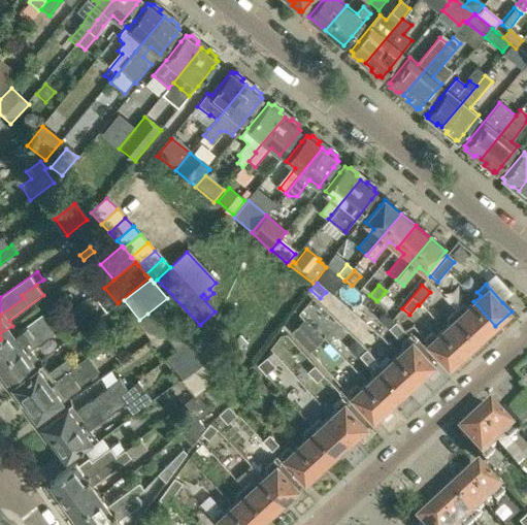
[(399,307),(384,294),(377,300),(392,313),(399,307)]
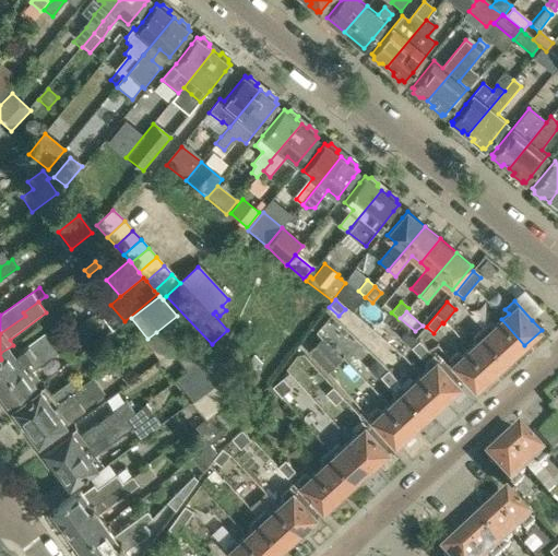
[(156,332),(171,352),(194,334),(177,316),(156,332)]
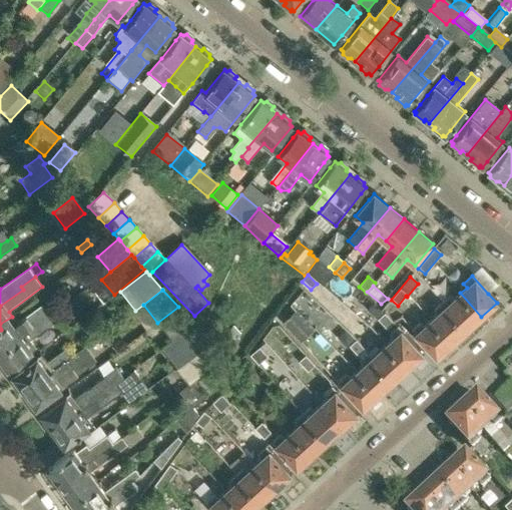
[(481,317),(460,293),(453,300),(450,296),(442,303),(467,330),(481,317)]
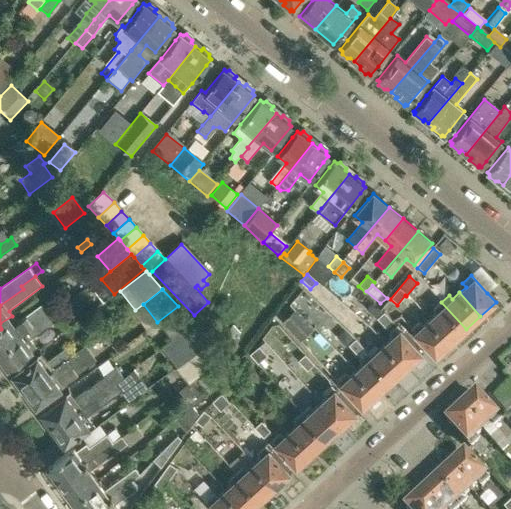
[(0,356),(14,345),(11,342),(44,318),(46,320),(54,315),(59,310),(51,299),(18,324),(12,316),(0,323),(0,327),(1,329),(0,329),(0,356)]
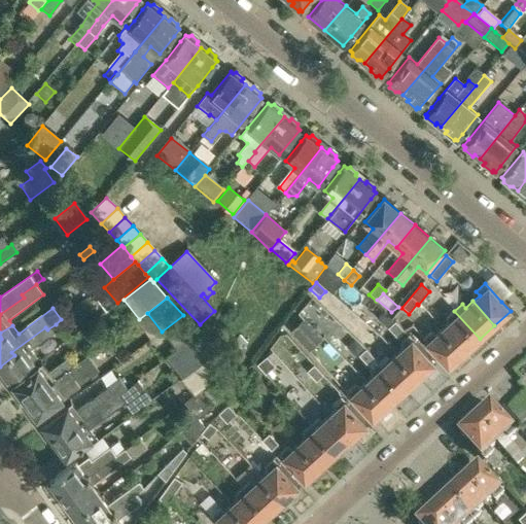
[(465,352),(480,339),(454,311),(446,319),(449,323),(443,328),(465,352)]
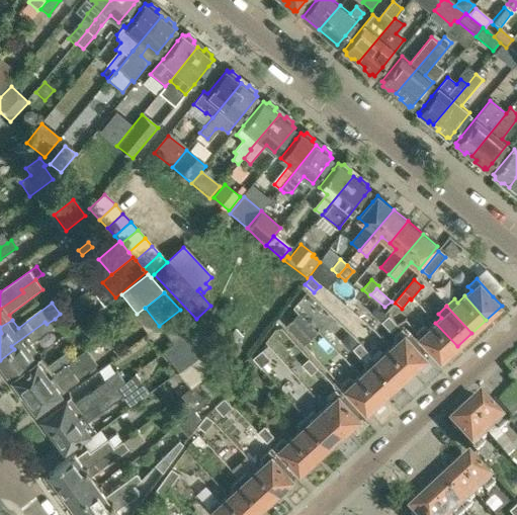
[(196,327),(180,310),(159,326),(173,345),(196,327)]
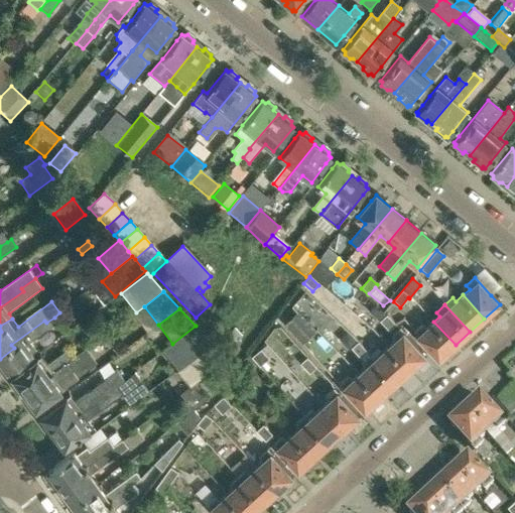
[(315,333),(297,313),(283,327),(301,347),(315,333)]
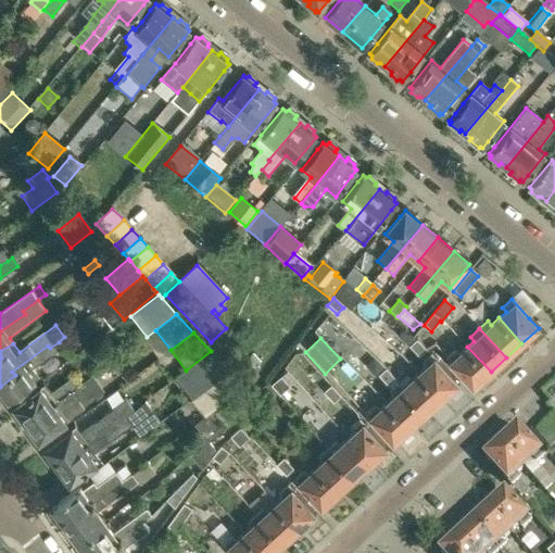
[(416,341),(408,347),(418,357),(426,351),(416,341)]
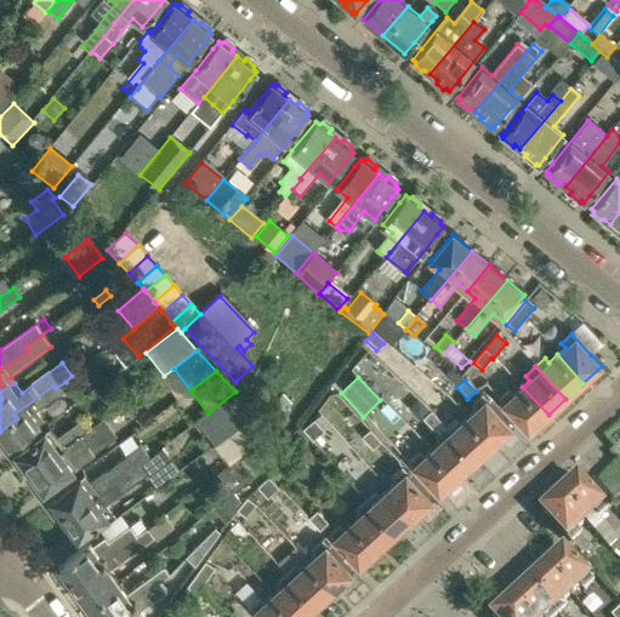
[(0,434),(0,438),(6,446),(7,445),(10,447),(40,423),(33,415),(49,404),(57,398),(61,403),(73,393),(66,382),(56,388),(53,386),(13,415),(17,418),(0,432),(0,434)]
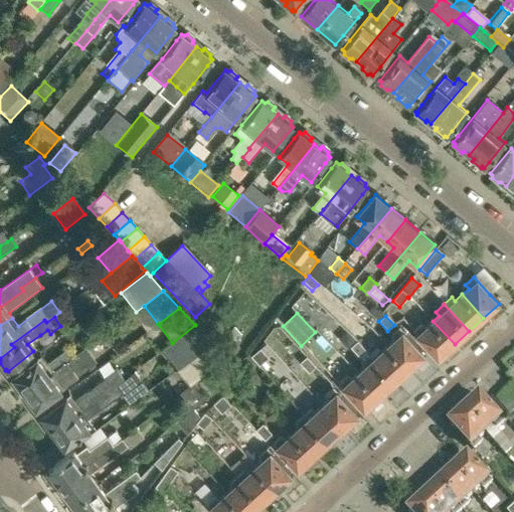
[(439,359),(455,344),(433,321),(425,328),(421,324),(413,332),(439,359)]
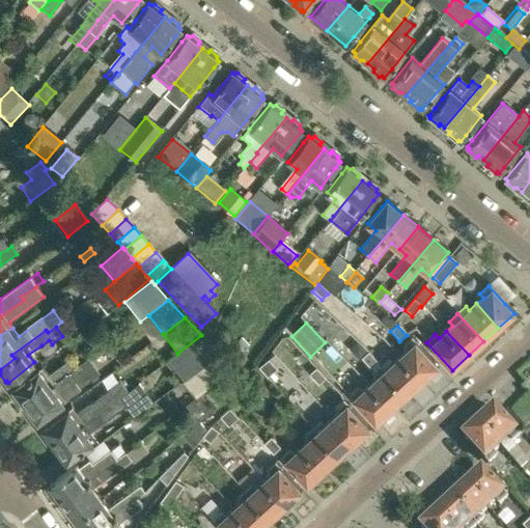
[(166,362),(183,383),(219,355),(201,335),(177,354),(166,362)]
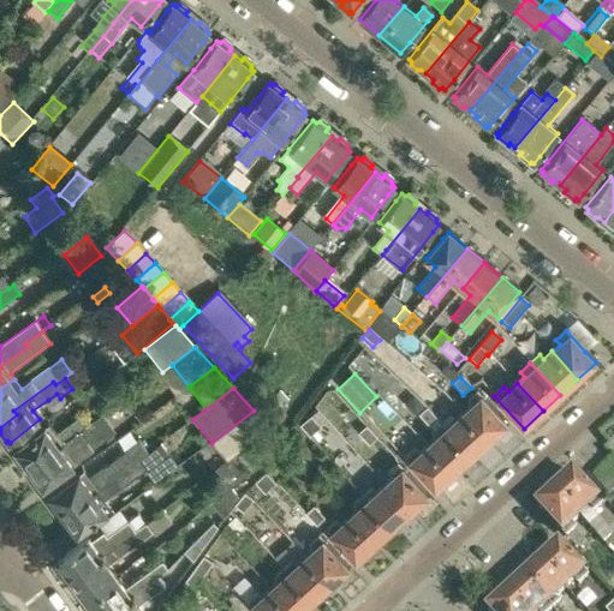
[(472,405),(463,413),(489,439),(507,424),(477,390),(468,399),(472,405)]
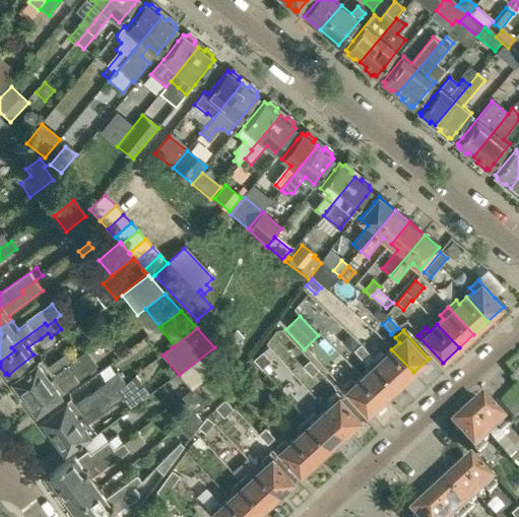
[(369,356),(360,345),(351,337),(345,343),(363,362),(369,356)]
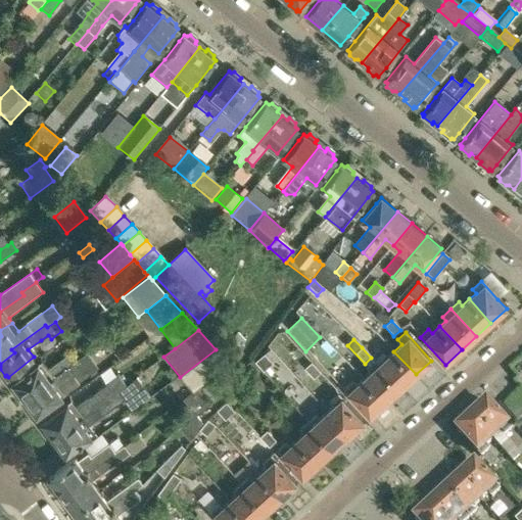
[(192,393),(197,389),(205,383),(228,363),(216,349),(180,377),(192,393)]
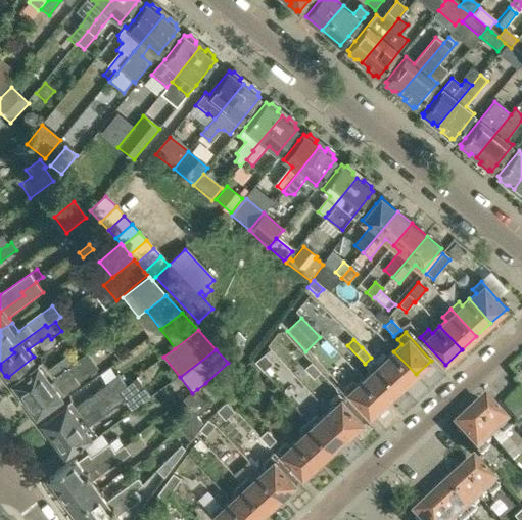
[(400,388),(416,374),(393,351),(387,358),(383,352),(374,361),(400,388)]
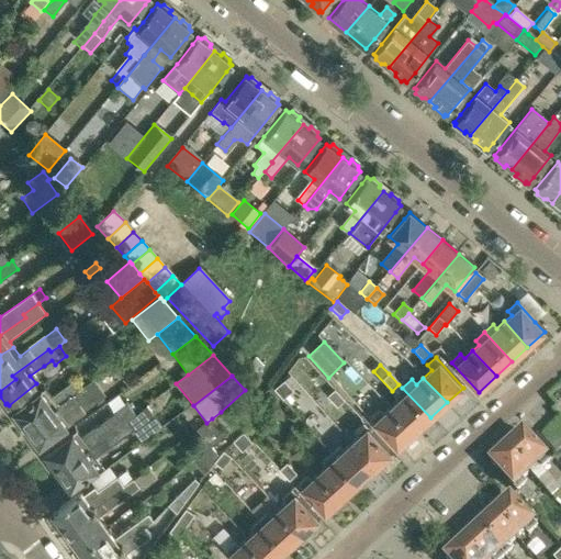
[(93,380),(80,390),(27,429),(32,436),(31,439),(35,445),(38,445),(41,447),(71,425),(64,415),(78,405),(81,409),(89,402),(102,392),(93,380)]
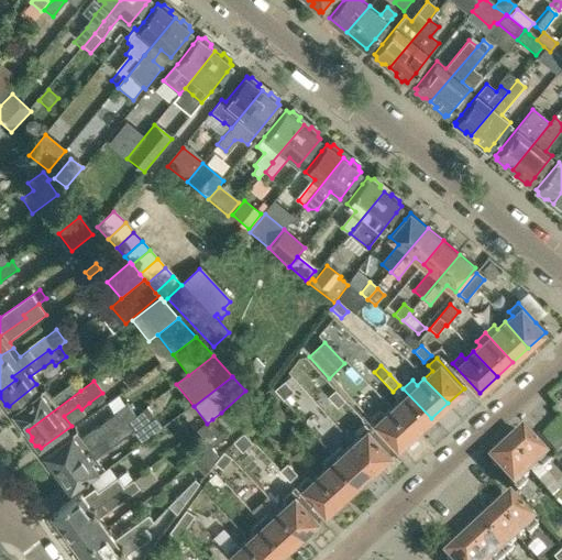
[(24,426),(28,430),(80,391),(75,382),(52,399),(45,390),(14,413),(15,415),(15,418),(20,425),(24,426)]
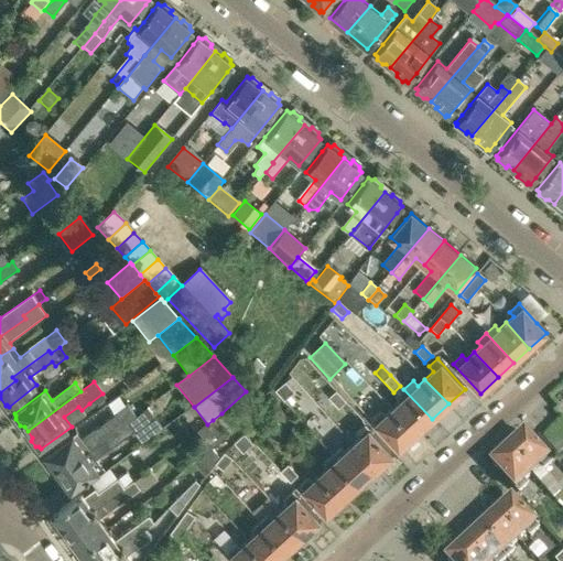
[(284,384),(274,392),(283,402),(293,394),(284,384)]
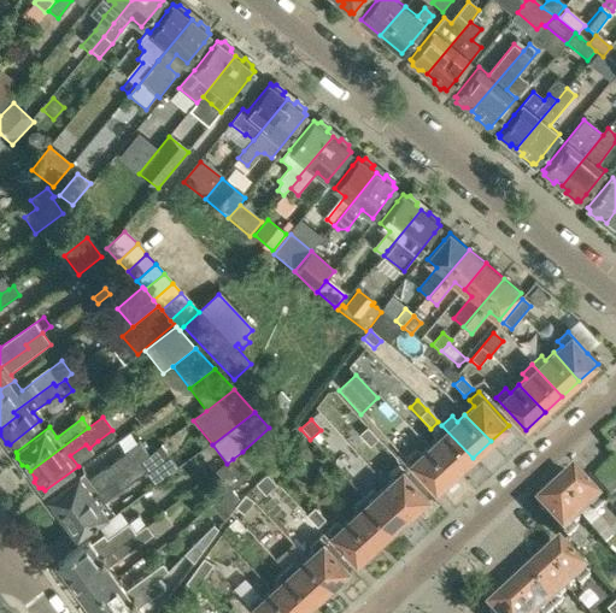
[(377,440),(363,423),(355,431),(369,448),(377,440)]
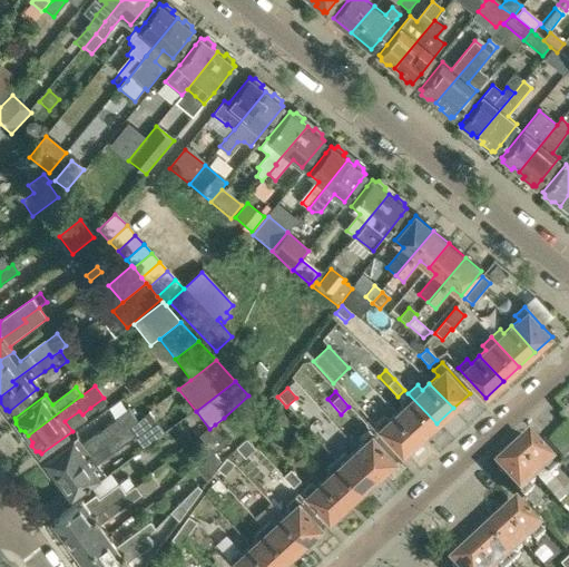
[(437,423),(408,393),(400,401),(404,406),(396,414),(420,439),(437,423)]
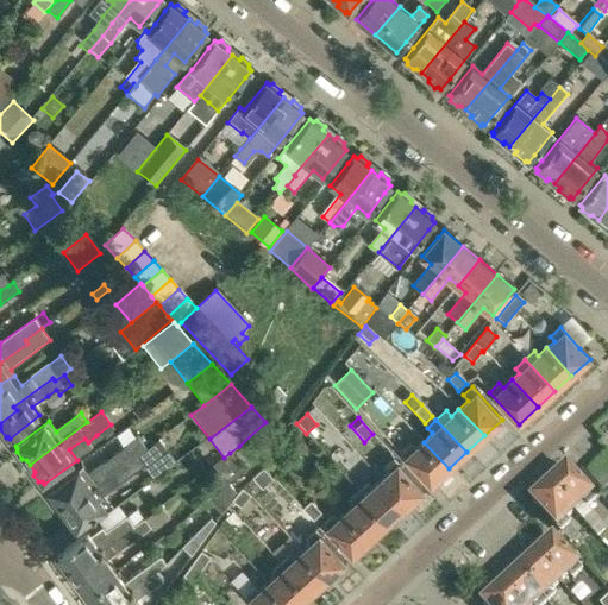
[(254,466),(279,440),(280,439),(265,422),(239,446),(240,448),(232,455),(230,453),(224,458),(207,470),(223,490),(244,474),(246,471),(254,466)]
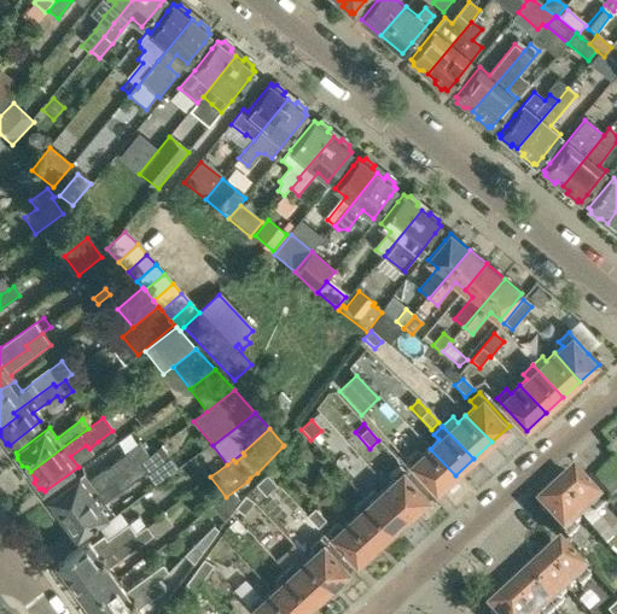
[(294,437),(284,445),(283,446),(289,455),(300,444),(294,437)]
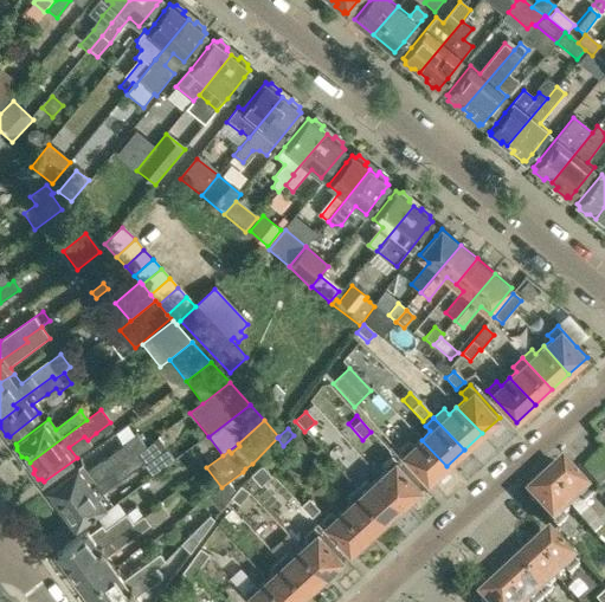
[(58,503),(63,509),(145,448),(137,439),(89,474),(83,466),(49,490),(51,493),(50,496),(55,503),(58,503)]
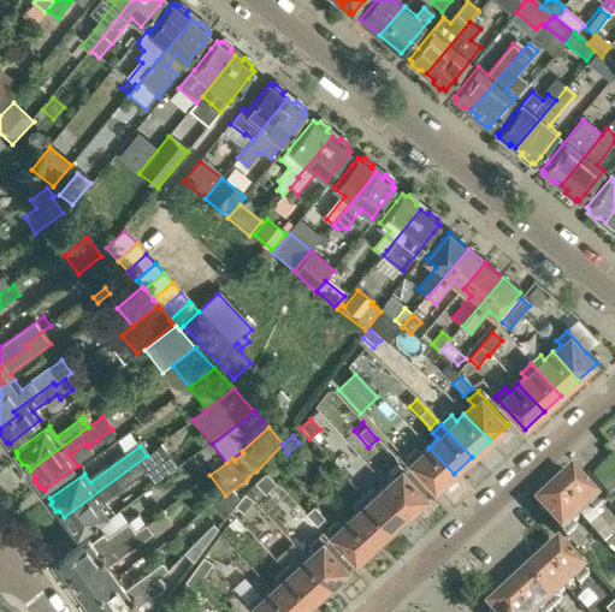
[(160,446),(147,456),(64,517),(69,523),(67,527),(74,534),(76,534),(78,538),(112,512),(105,503),(145,471),(147,474),(169,458),(160,446)]
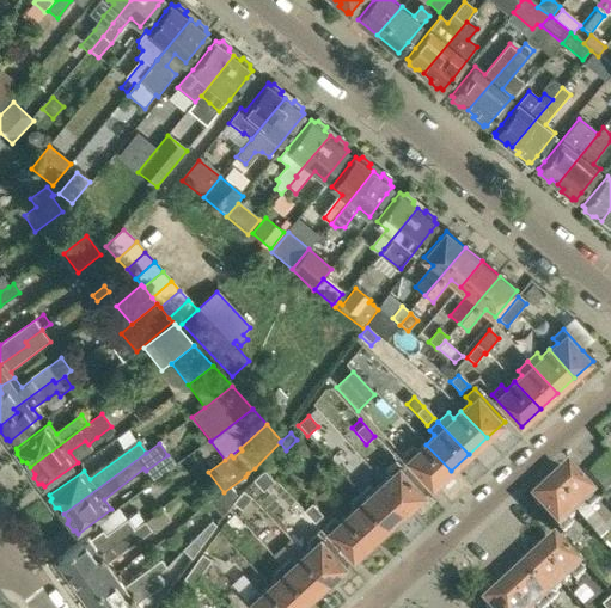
[(433,487),(451,471),(426,444),(419,450),(414,444),(402,455),(433,487)]
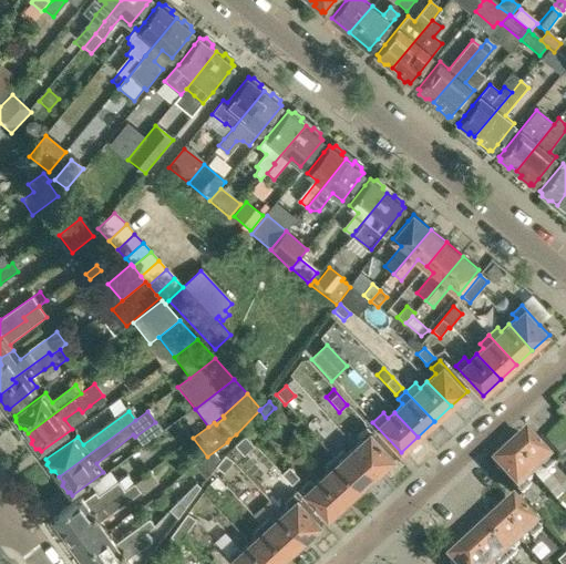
[(565,443),(565,427),(556,417),(546,426),(552,431),(542,441),(562,462),(565,458),(565,448),(564,445),(565,443)]
